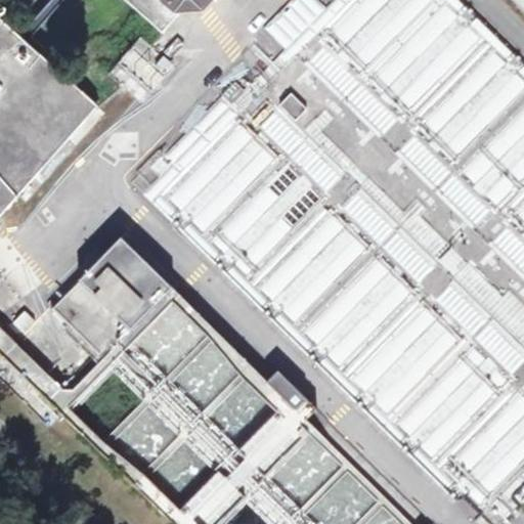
[(200,0),(126,0),(167,37),(200,0)]
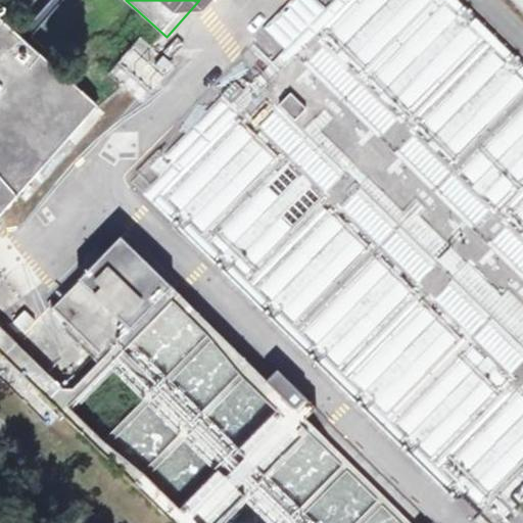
[(222,91),(130,185),(477,522),(490,522),(522,489),(522,66),(454,0),(336,0),(235,103),(222,91)]
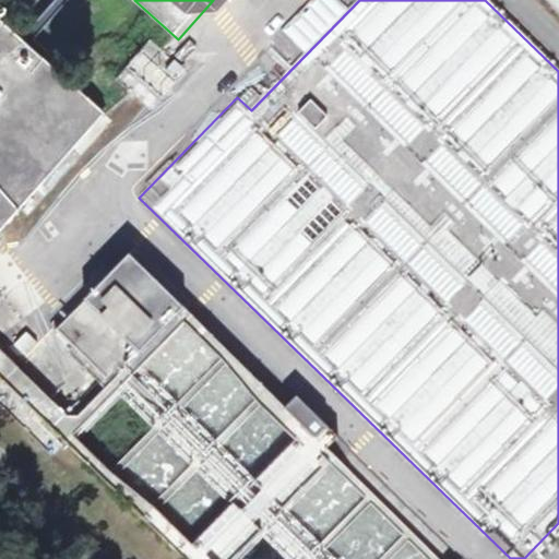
[(340,0),(307,0),(281,32),(306,52),(346,6),(340,0)]
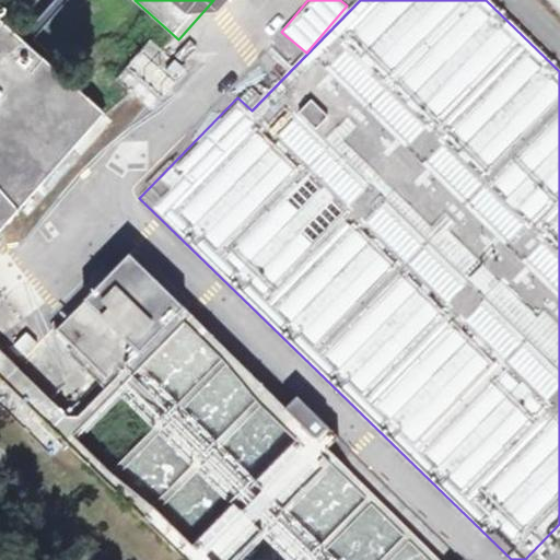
[(0,229),(104,113),(0,20),(0,229)]
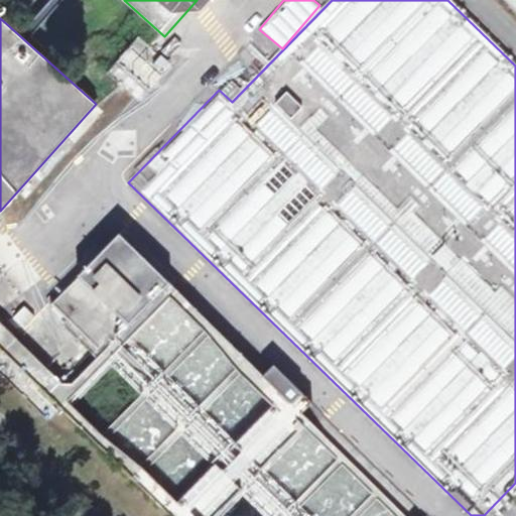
[(139,102),(170,65),(137,36),(105,73),(139,102)]
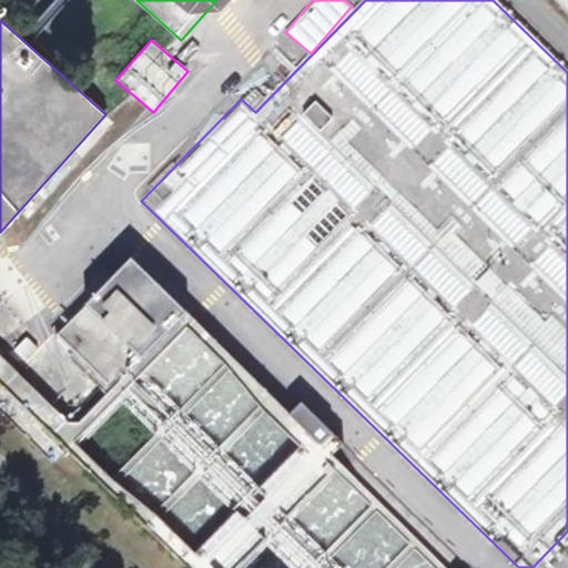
[(57,332),(56,333),(104,381),(84,399),(93,408),(189,312),(132,256),(62,326),(57,321),(51,326),(57,332)]
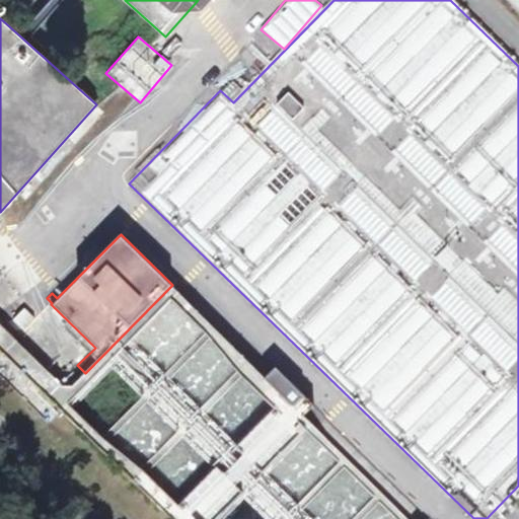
[(276,367),(266,377),(303,415),(313,404),(276,367)]
